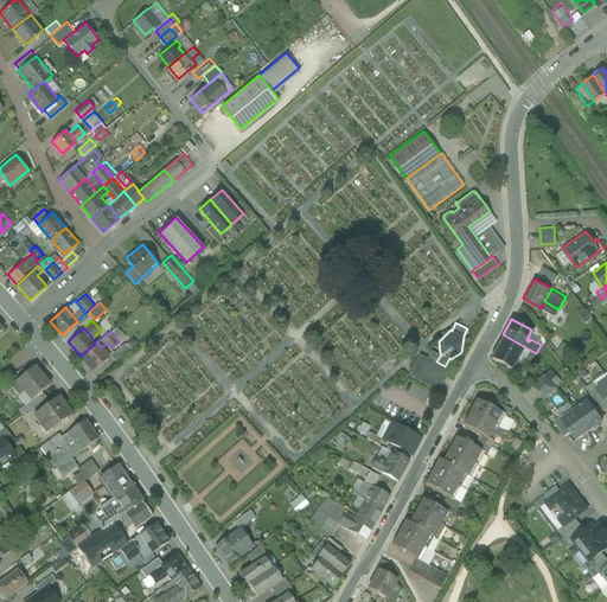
[(536,353),(503,334),(491,356),(511,366),(519,352),(522,353),(521,356),(531,362),(536,353)]
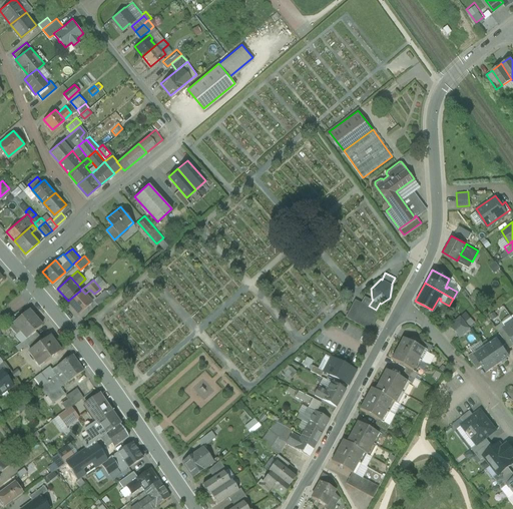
[(104,289),(97,296),(96,296),(93,299),(98,305),(109,294),(104,289)]
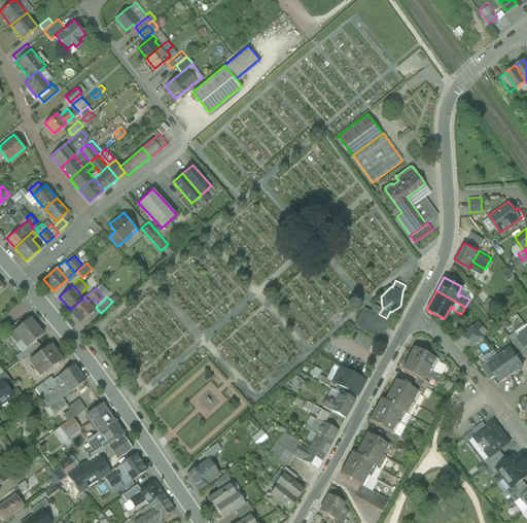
[(83,298),(70,309),(80,321),(94,309),(88,302),(83,298)]
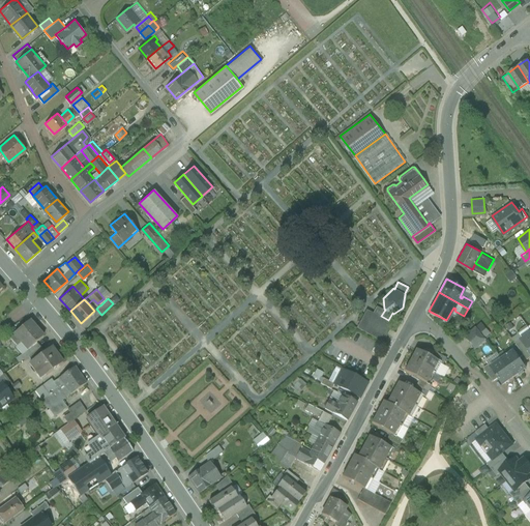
[(385,310),(384,309),(376,304),(373,311),(381,316),(385,310)]
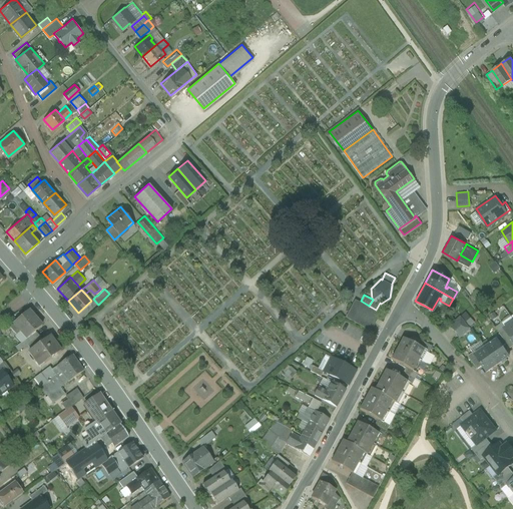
[(380,312),(376,310),(369,306),(361,301),(358,305),(353,302),(346,315),(371,328),(380,312)]
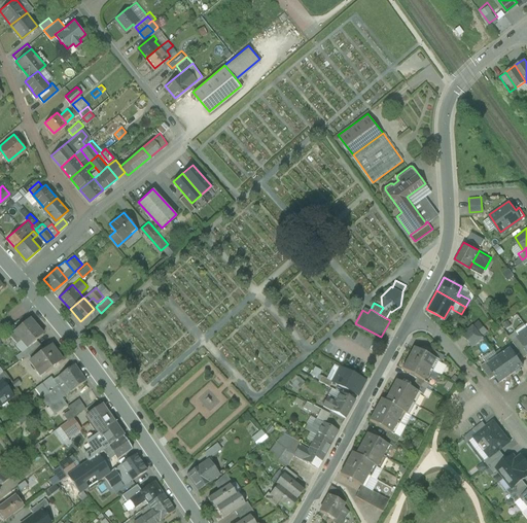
[(30,316),(13,329),(21,338),(16,342),(15,343),(22,350),(27,346),(36,338),(43,332),(30,316)]
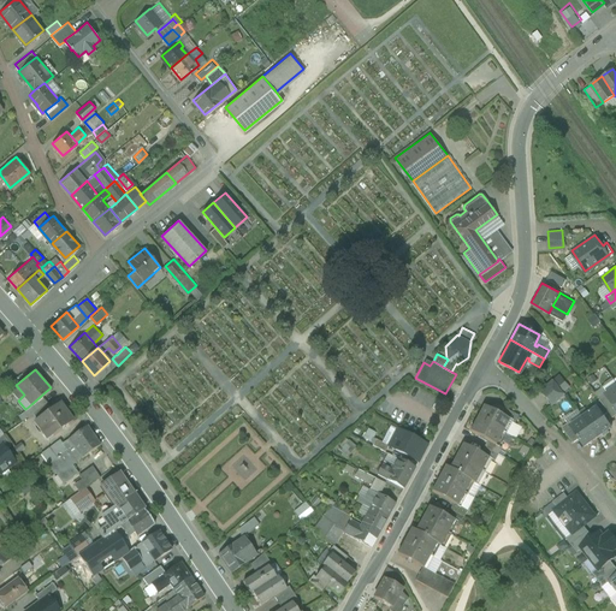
[(564,391),(552,378),(539,389),(551,401),(564,391)]
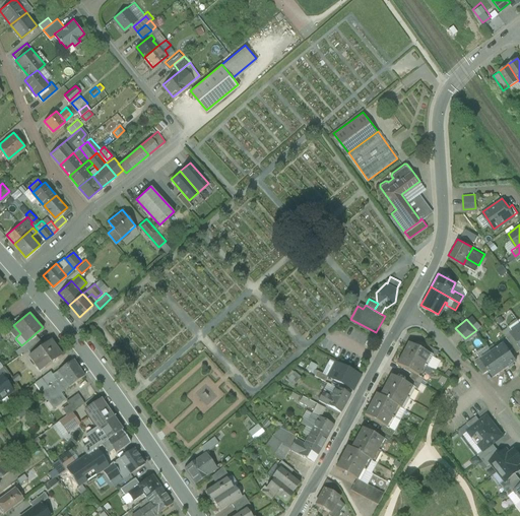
[(16,337),(20,333),(13,325),(9,329),(16,337)]
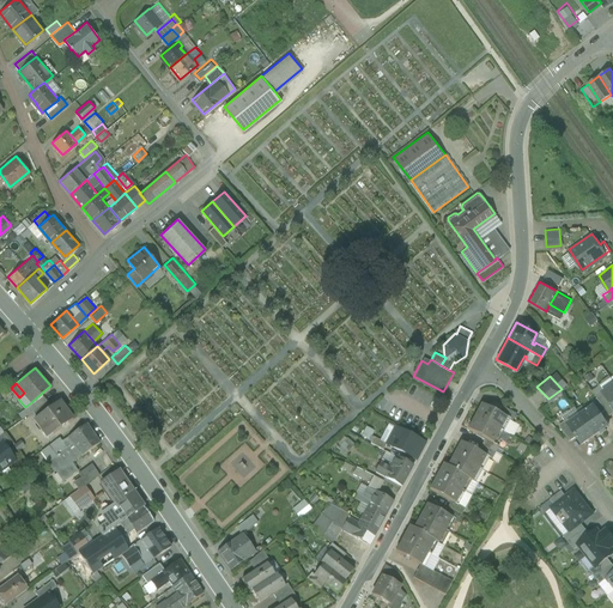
[(612,383),(602,391),(612,405),(612,383)]
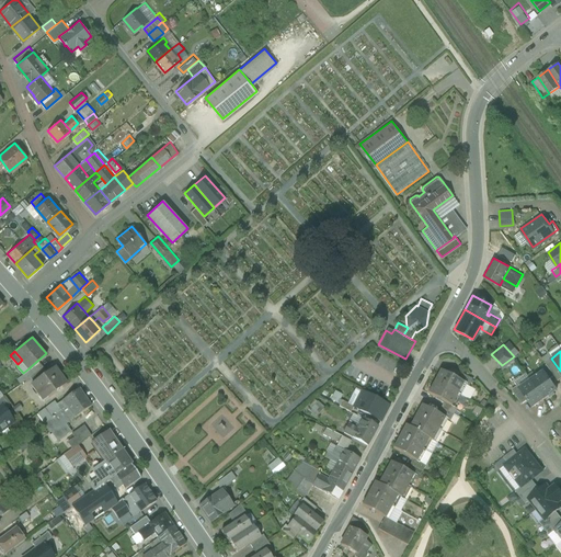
[(560,375),(560,371),(551,359),(546,362),(553,373),(558,378),(560,375)]
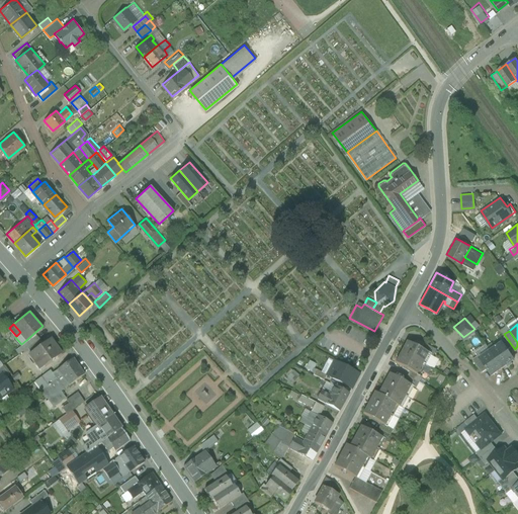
[(35,332),(26,340),(30,343),(39,337),(35,332)]
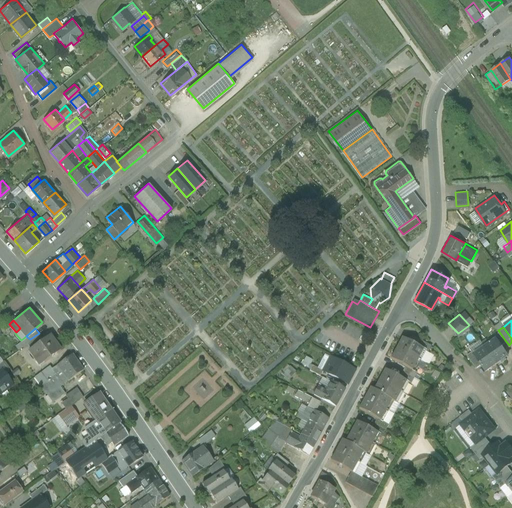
[(505,340),(499,330),(493,334),(496,337),(501,344),(505,340)]
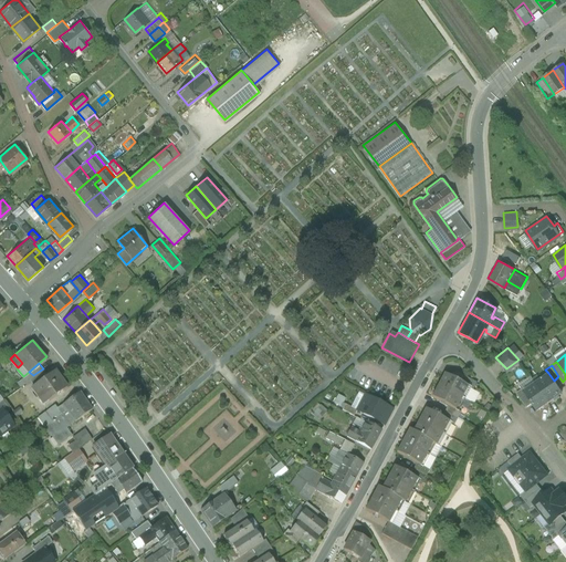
[(33,375),(31,377),(34,383),(48,373),(43,368),(33,375)]
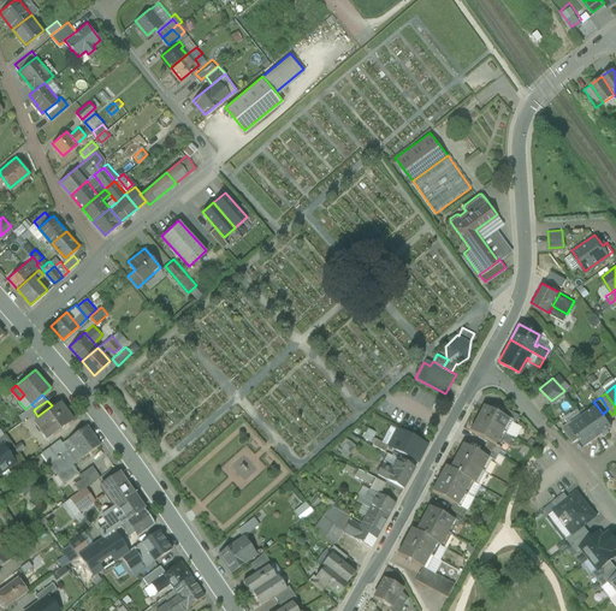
[(37,416),(34,419),(43,431),(48,427),(53,433),(72,419),(59,401),(52,405),(37,416)]
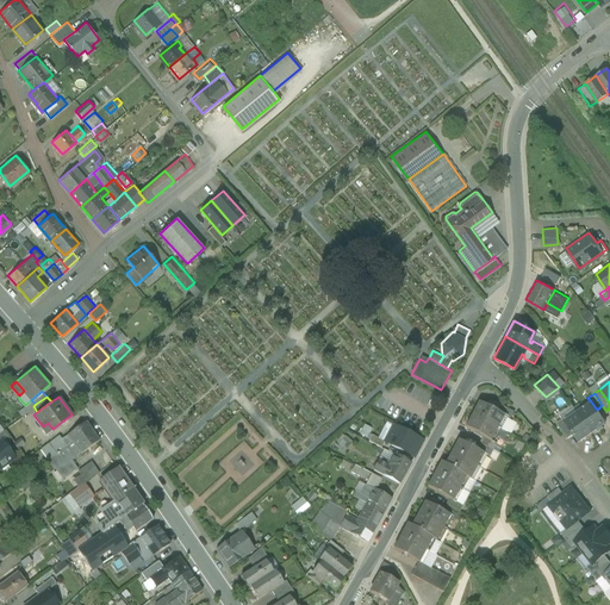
[(496,409),(479,399),(472,412),(500,428),(506,415),(508,415),(496,409)]
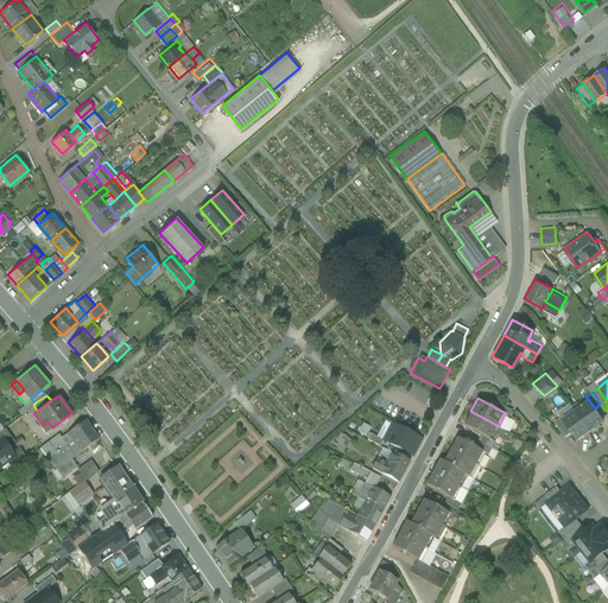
[(33,405),(36,402),(31,399),(25,404),(19,410),(21,413),(33,405)]
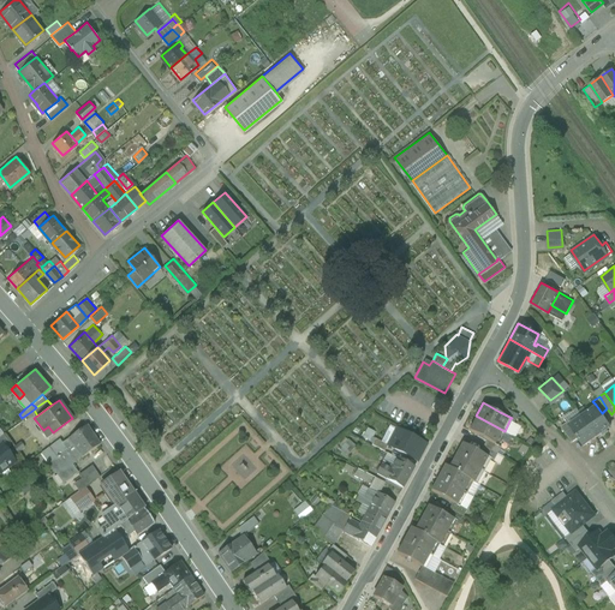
[(518,413),(505,405),(500,412),(512,418),(511,418),(514,420),(518,413)]
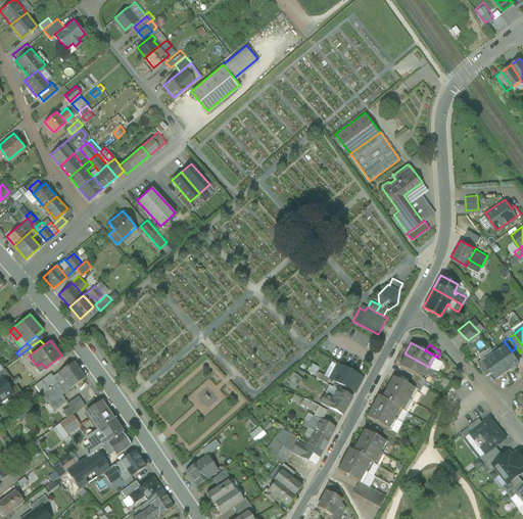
[(507,344),(495,352),(507,369),(511,367),(512,368),(517,365),(516,363),(519,361),(512,351),(507,344)]
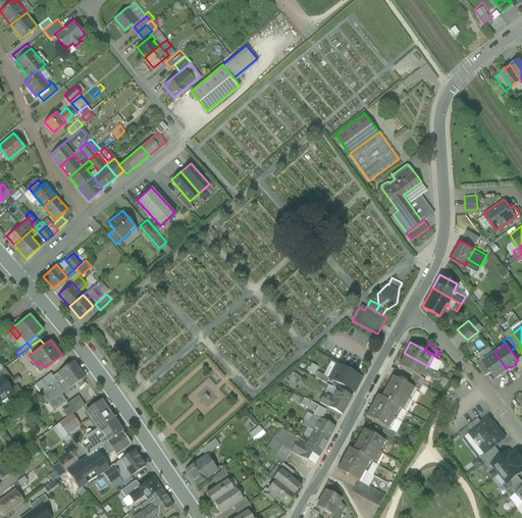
[(483,360),(490,370),(494,376),(506,368),(494,352),(483,360)]
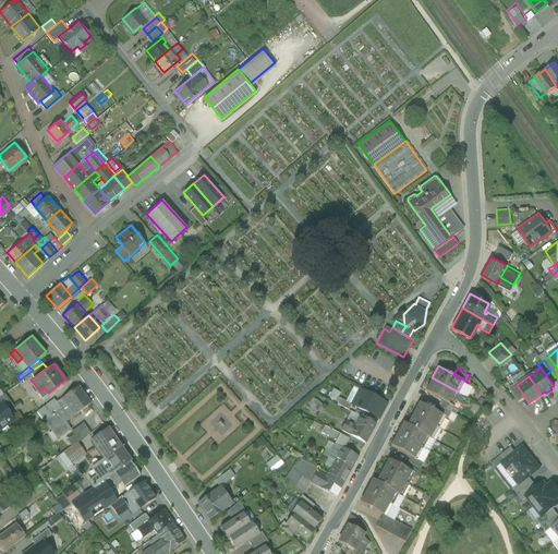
[(458,392),(432,377),(426,388),(441,397),(451,402),(451,401),(458,392)]
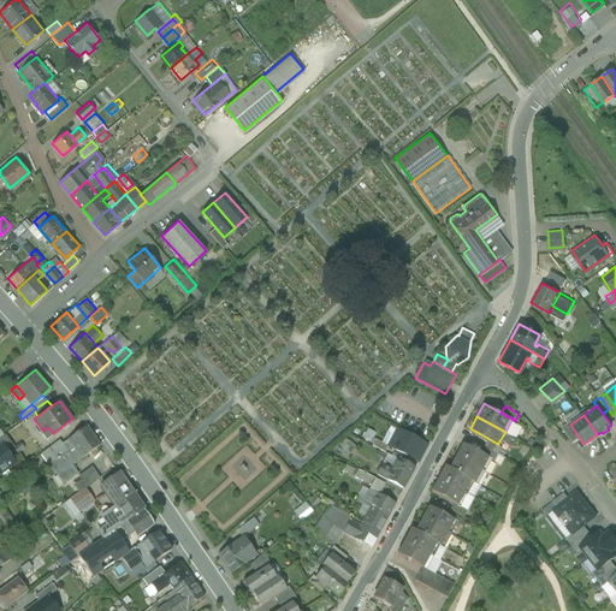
[(579,437),(570,425),(568,420),(562,425),(573,440),(579,437)]
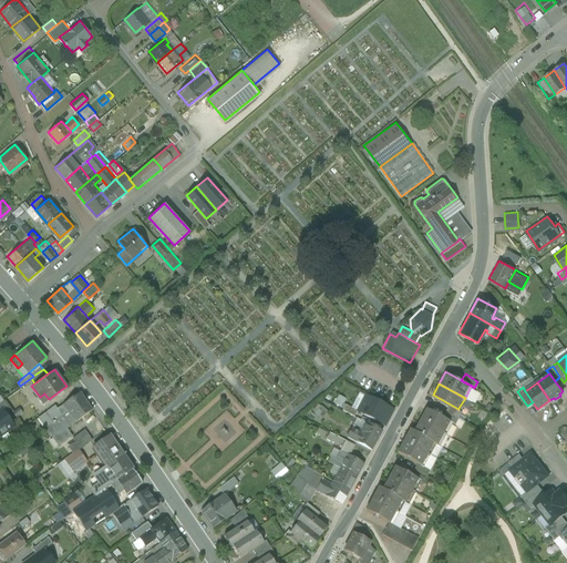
[(58,406),(55,402),(44,410),(52,420),(76,402),(78,405),(85,398),(80,389),(58,406)]
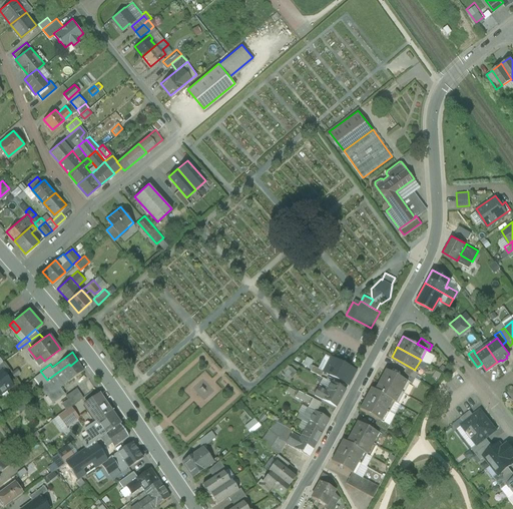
[(307,353),(303,361),(311,366),(316,358),(307,353)]
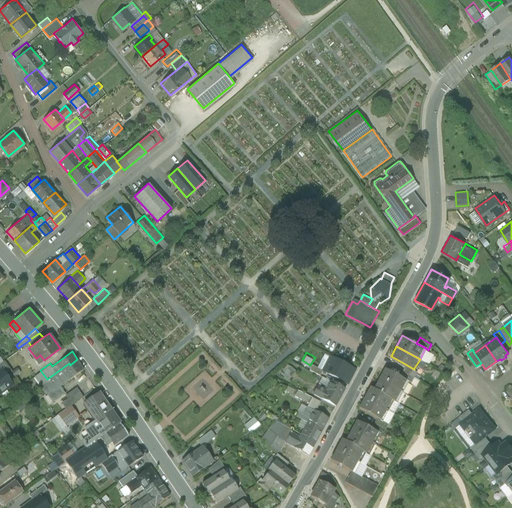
[(3,359),(0,360),(0,368),(1,367),(4,371),(9,368),(3,359)]
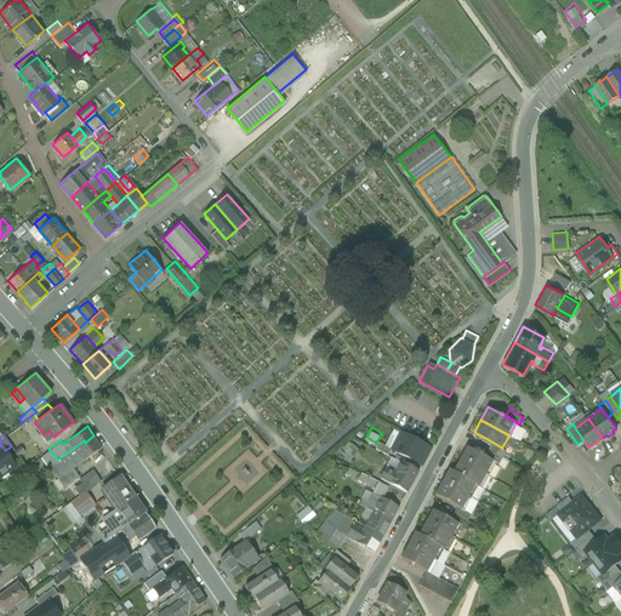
[(57,460),(50,466),(64,485),(79,474),(72,466),(81,458),(83,460),(101,446),(93,435),(85,443),(84,440),(57,460)]
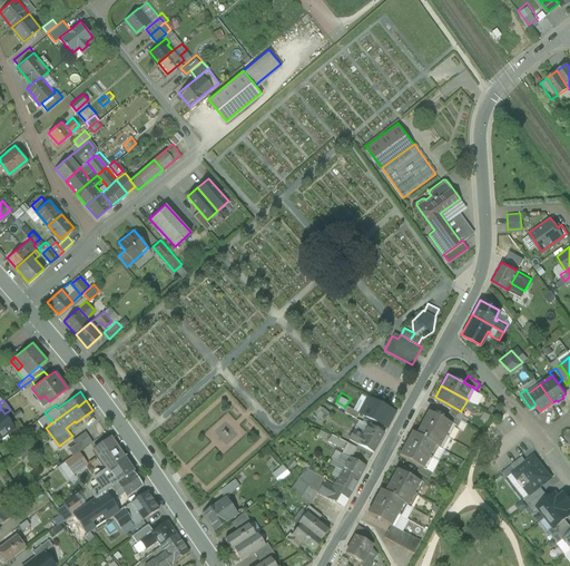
[(395,409),(380,400),(377,406),(372,417),(386,425),(395,409)]
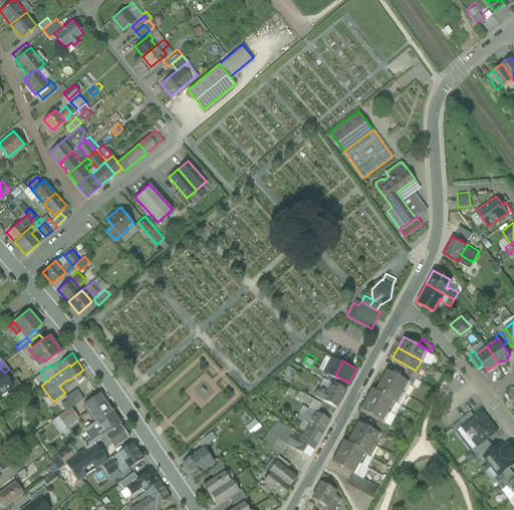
[(340,365),(332,361),(327,371),(335,375),(340,365)]
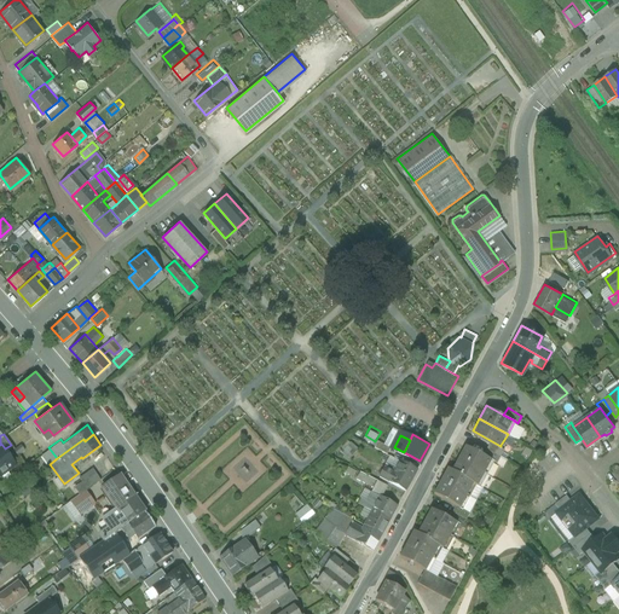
[(391,444),(379,438),(375,444),(387,450),(391,444)]
